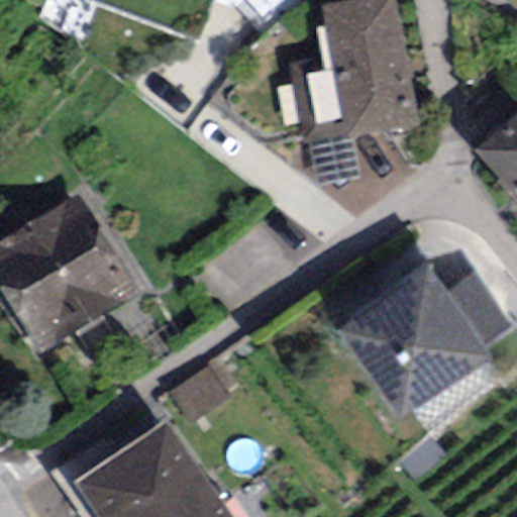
[(394,0),(365,0),(320,8),(328,54),(290,60),(304,144),(416,125),(394,0)]
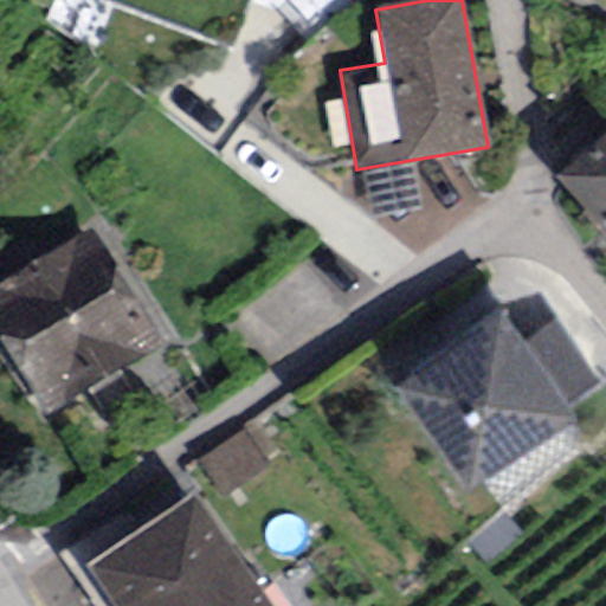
[(605,133),(555,180),(584,210),(578,214),(605,245),(605,133)]
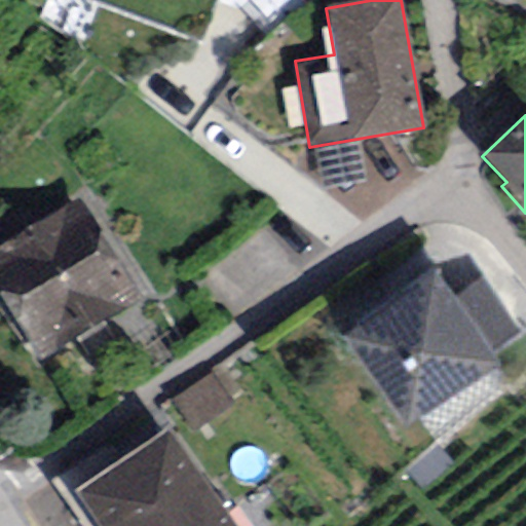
[(79,197),(0,245),(0,294),(40,361),(142,300),(79,197)]
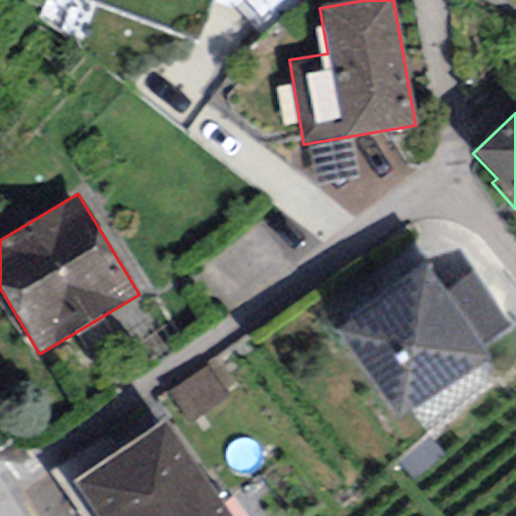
[(333,327),(397,418),(489,354),(483,346),(509,328),(473,276),(448,293),(425,261),(333,327)]
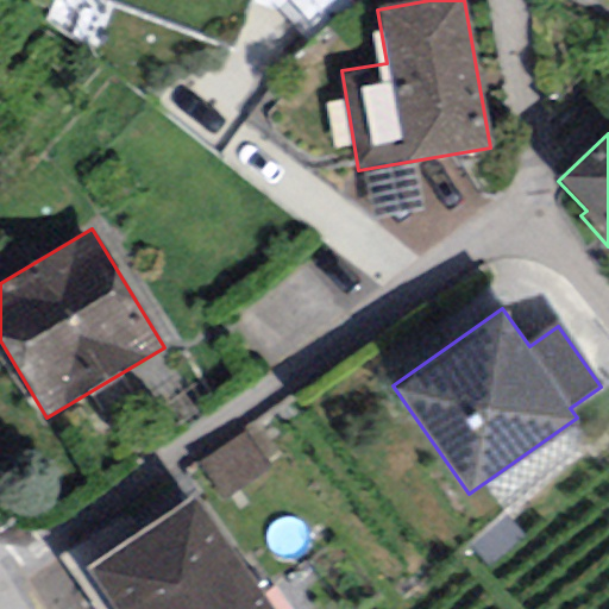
[(271,608),(194,495),(87,569),(114,608),(271,608)]
